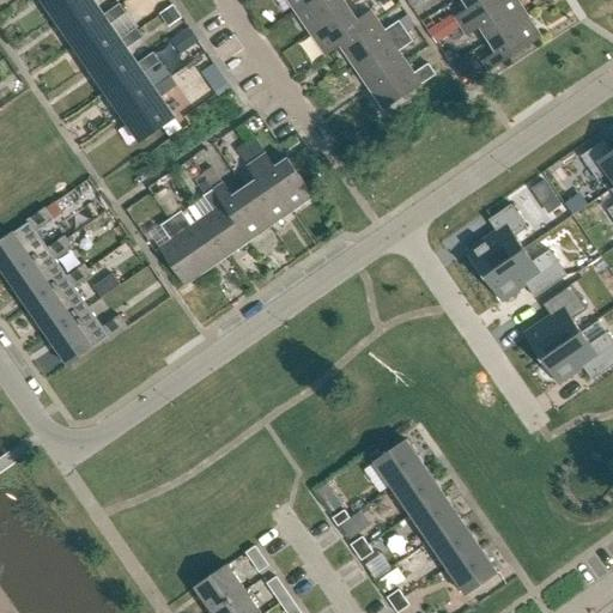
[(43,0),(56,18),(83,0),(43,0)]
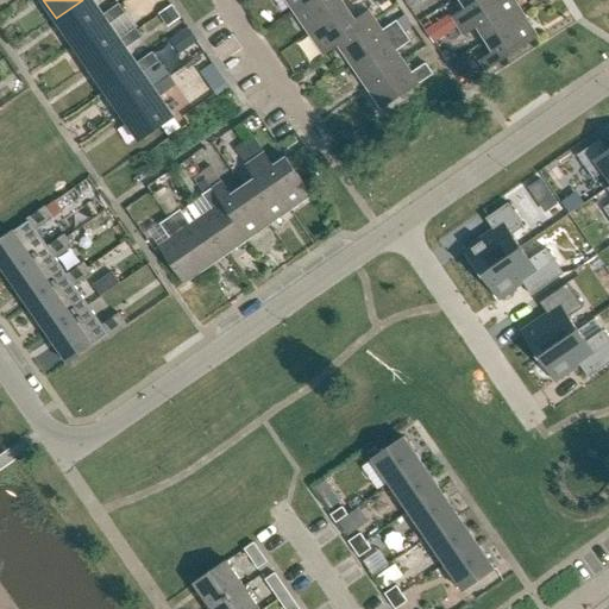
[(82,0),(56,18),(73,42),(105,20),(102,17),(92,2),(94,0),(82,0)]
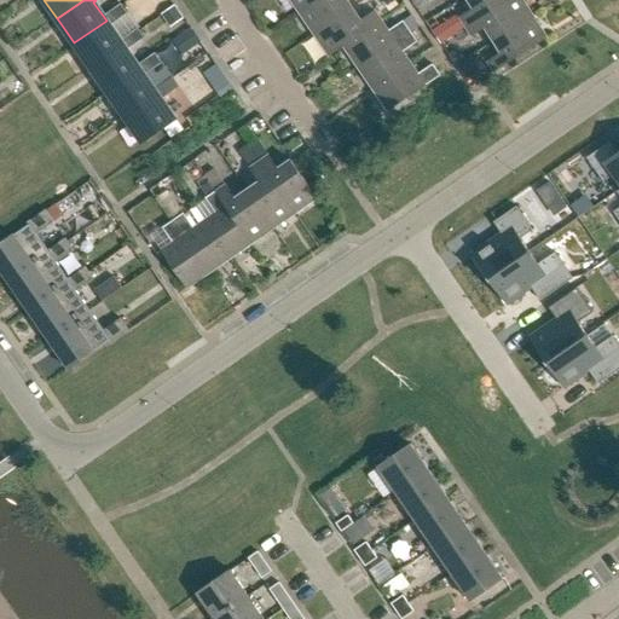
[(291,0),(301,13),(319,0),(291,0)]
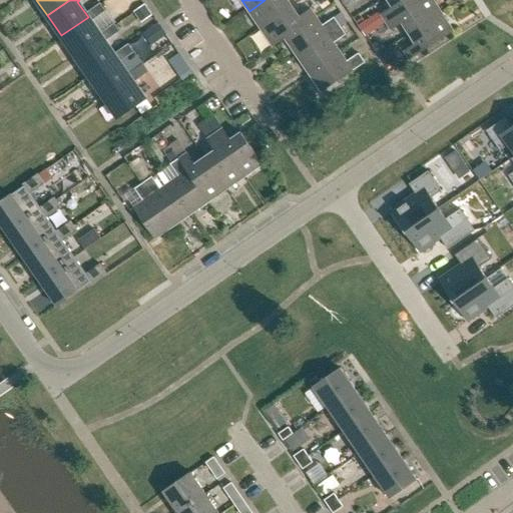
[(265,0),(249,11),(262,29),(292,8),(287,0),(265,0)]
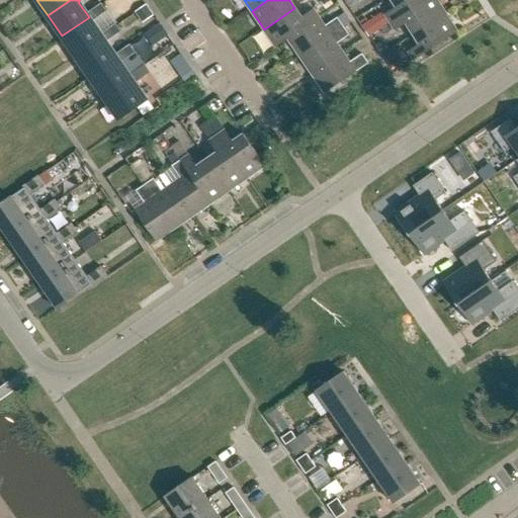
[(391,24),(426,0),(392,0),(397,8),(384,16),(390,23),(391,24)]
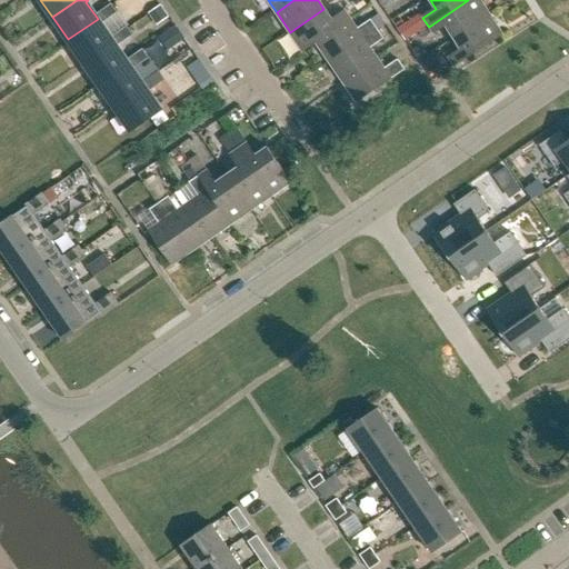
[(453,38),(489,16),(479,0),(468,0),(429,27),(433,35),(447,27),(453,38)]
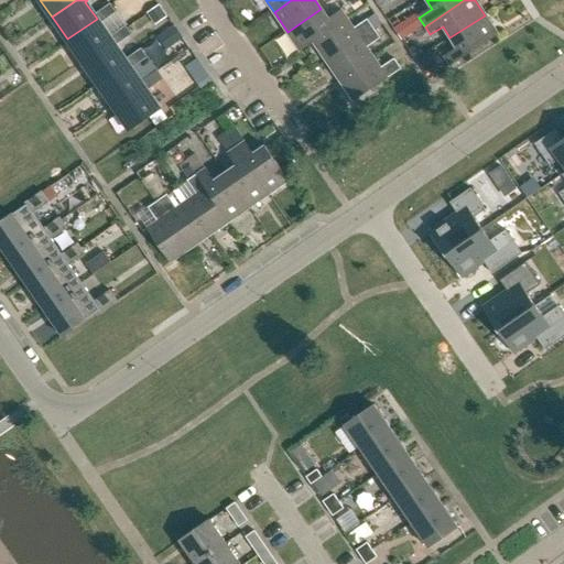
[(67,39),(84,62),(112,42),(111,39),(100,24),(117,13),(111,4),(95,15),(97,19),(67,39)]
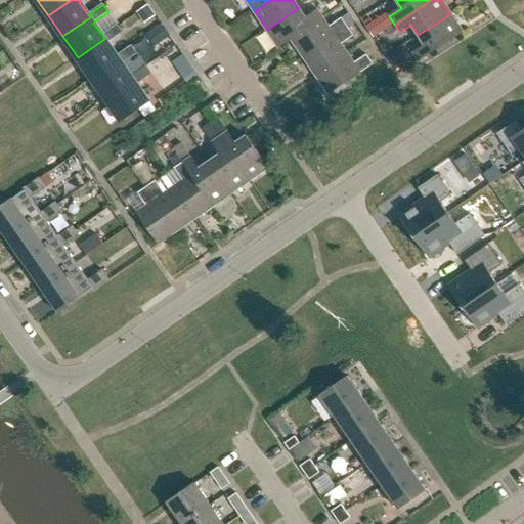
[(267,30),(279,47),(323,17),(317,10),(305,18),(298,8),(267,30)]
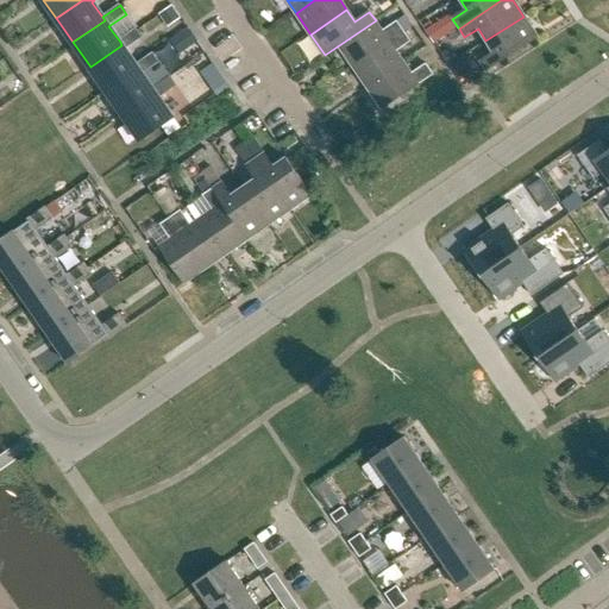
[(427,31),(434,43),(458,27),(452,19),(450,16),(427,31)]
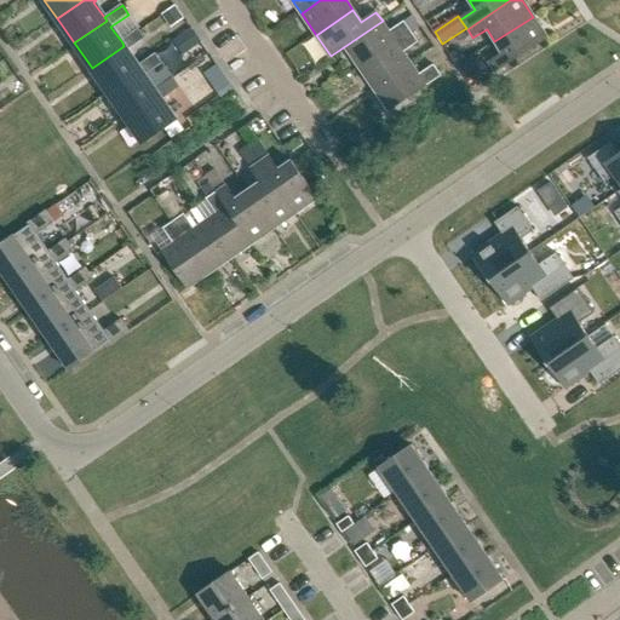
[(489,63),(495,73),(547,39),(533,17),(494,41),(503,55),(489,63)]
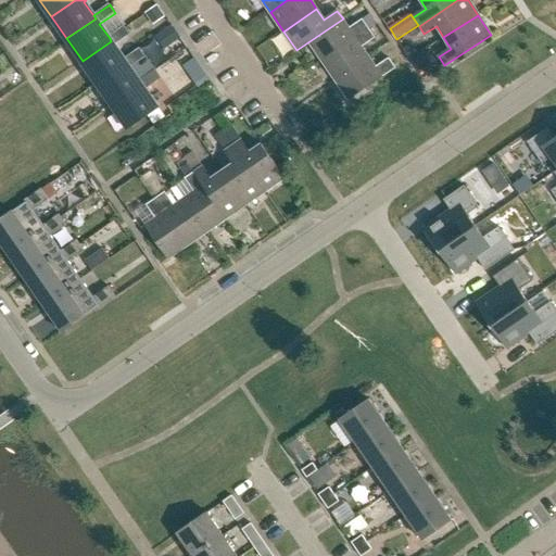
[(310,42),(323,61),(368,29),(363,21),(350,29),(343,19),(297,50),(297,51),(310,42)]
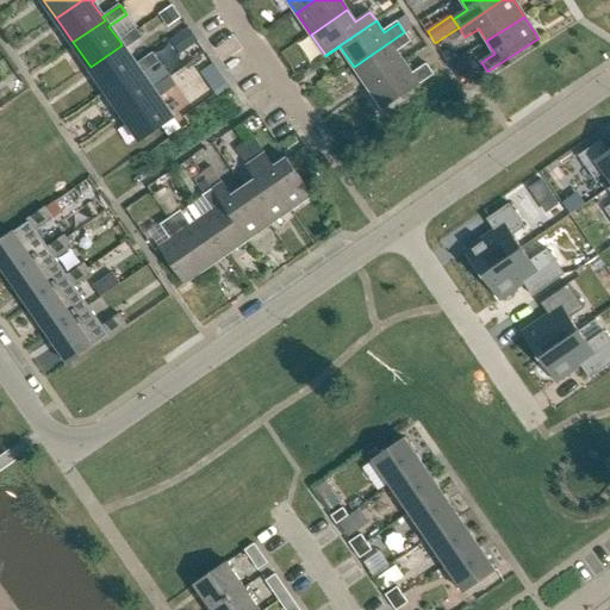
[(91,67),(107,91),(139,69),(137,67),(126,51),(143,39),(137,30),(120,42),(122,45),(91,67)]
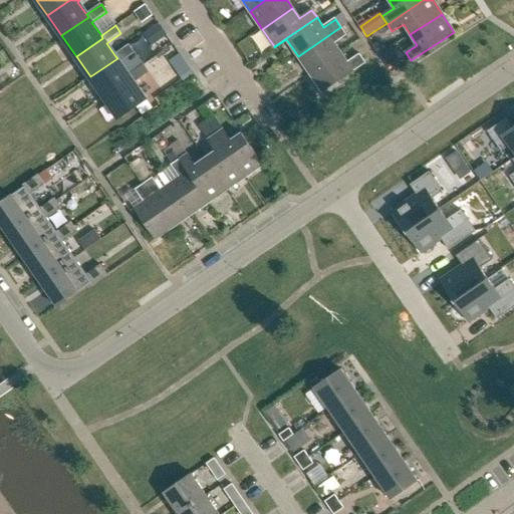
[(298,56),(310,74),(341,53),(335,44),(346,36),(340,27),(298,56)]
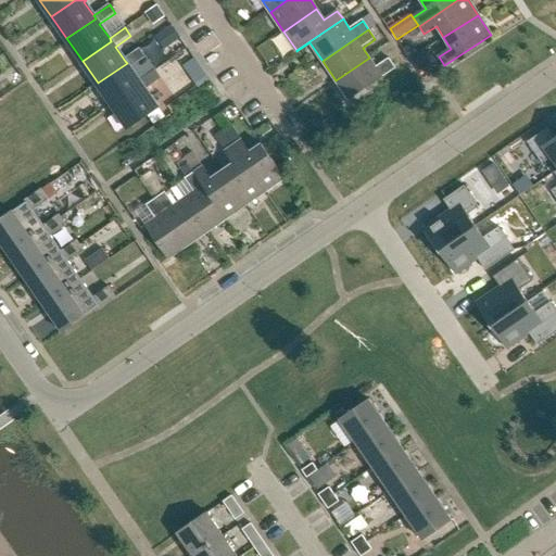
[(98,83),(113,105),(141,85),(139,83),(130,68),(146,58),(140,50),(125,61),(127,63),(98,83)]
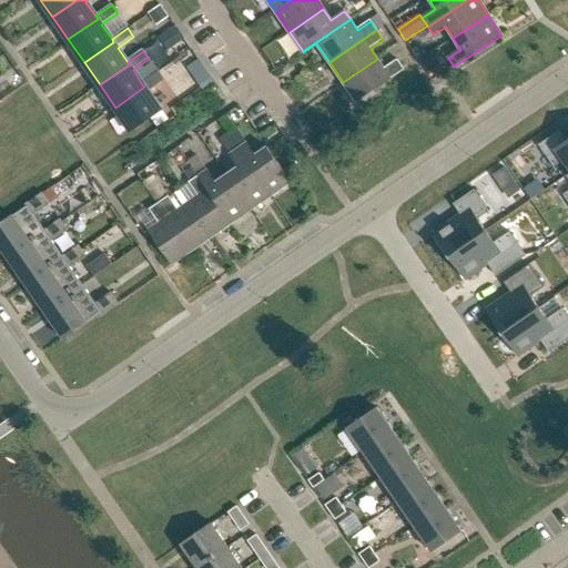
[(343,82),(357,102),(404,70),(398,61),(385,70),(377,59),(343,82)]
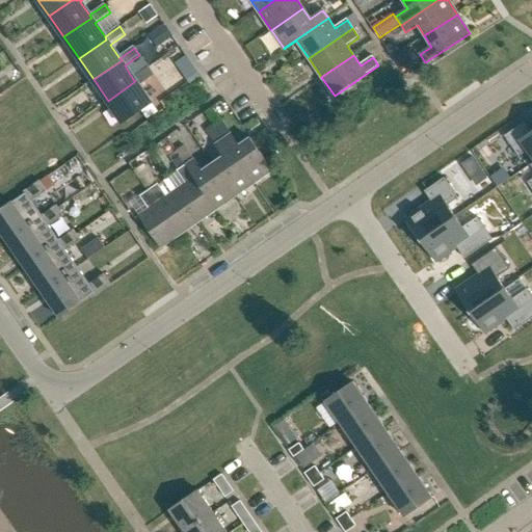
[(407,59),(403,67),(409,71),(414,62),(407,59)]
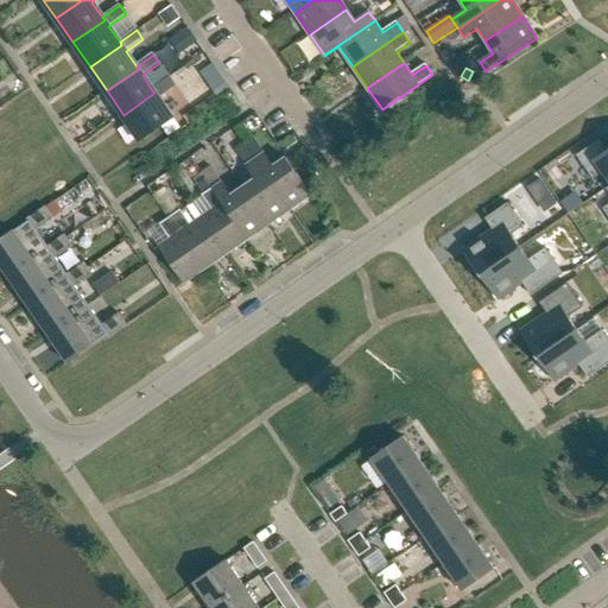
[(124,115),(140,140),(172,118),(159,99),(176,88),(170,78),(152,90),(154,93),(124,115)]
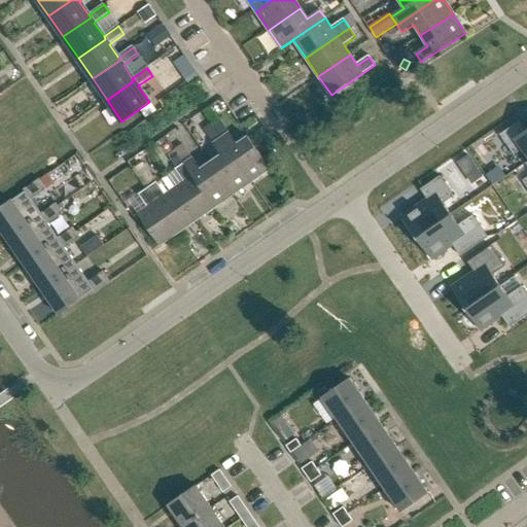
[(198,76),(192,69),(182,76),(186,83),(198,76)]
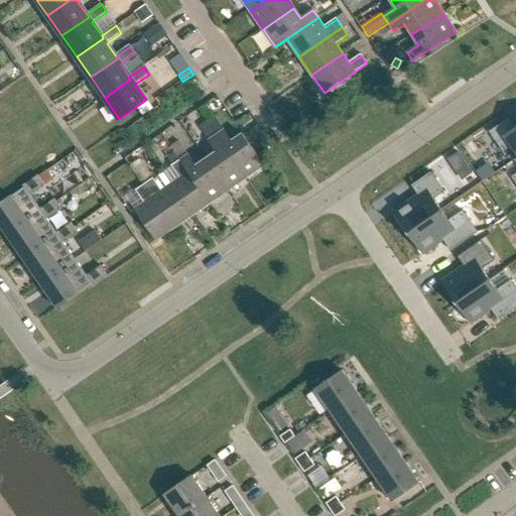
[(515,149),(515,128),(515,129),(508,119),(490,132),(503,152),(513,145),(515,149)]
